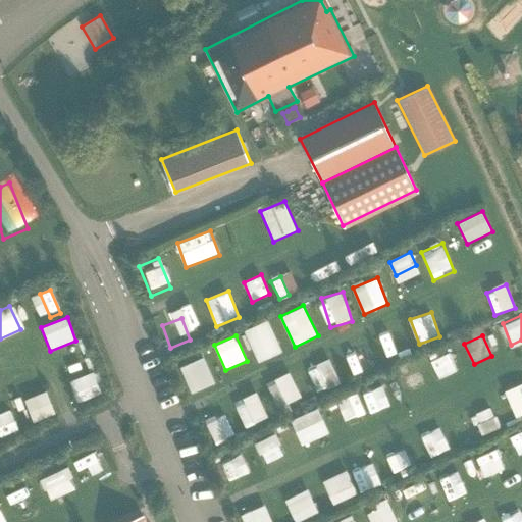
[(439,372),(455,366),(450,354),(434,360),(439,372)]
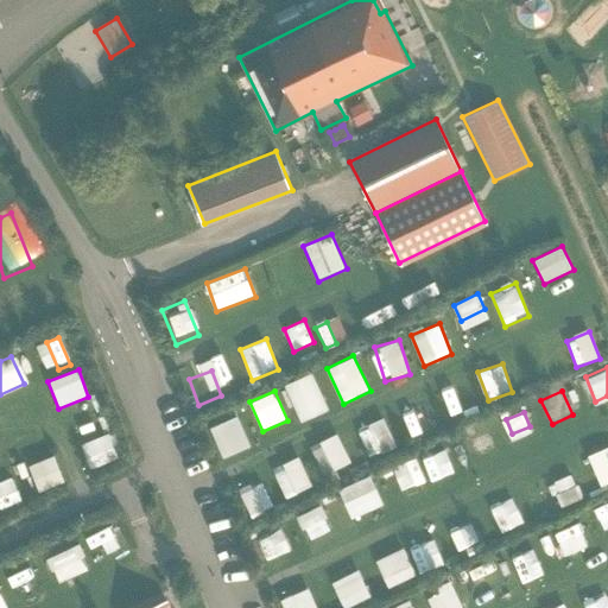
[(220,456),(248,450),(241,416),(213,423),(220,456)]
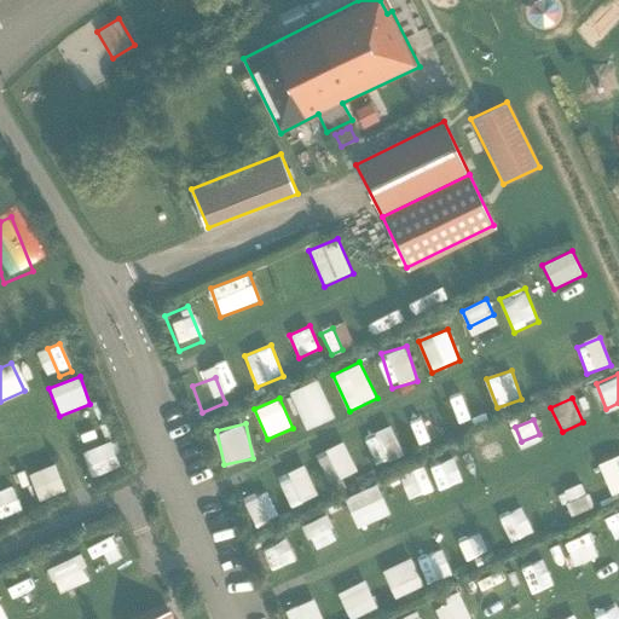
[(392,424),(364,435),(375,462),(403,451),(392,424)]
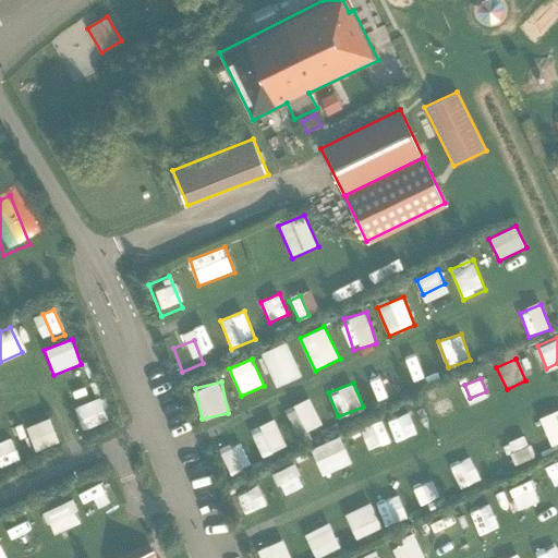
[(425,397),(435,420),(456,411),(446,388),(425,397)]
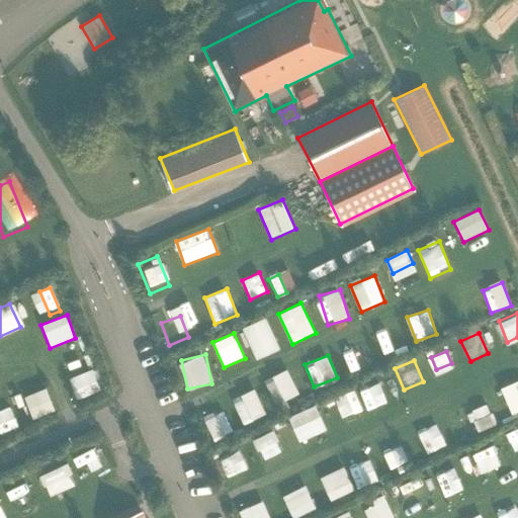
[(288,368),(265,378),(276,404),(299,393),(288,368)]
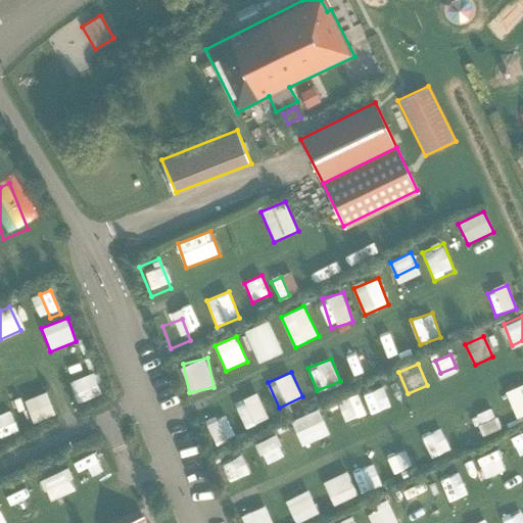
[(93,375),(69,383),(78,406),(101,397),(93,375)]
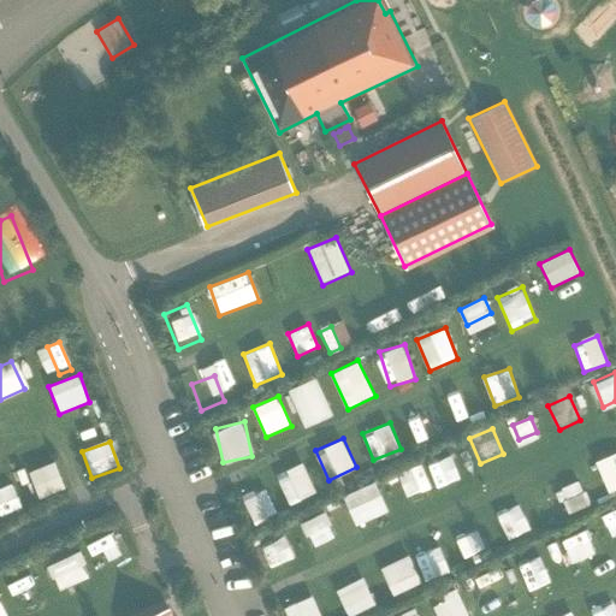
[(450,450),(425,462),(437,486),(461,475),(450,450)]
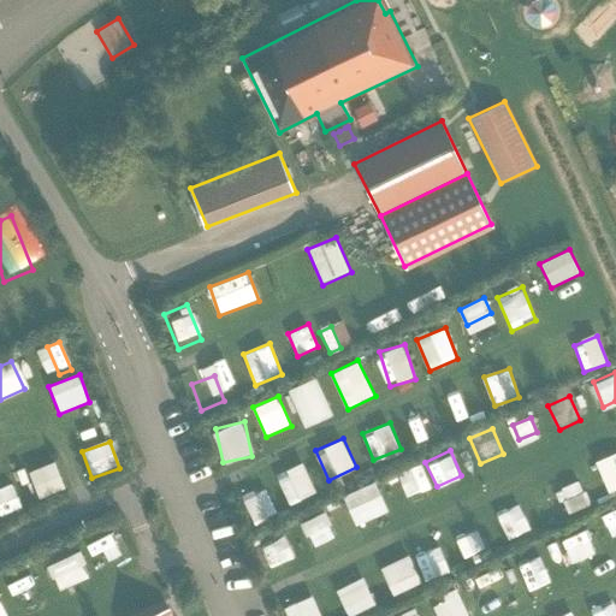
[(303,460),(278,471),(292,502),(318,491),(303,460)]
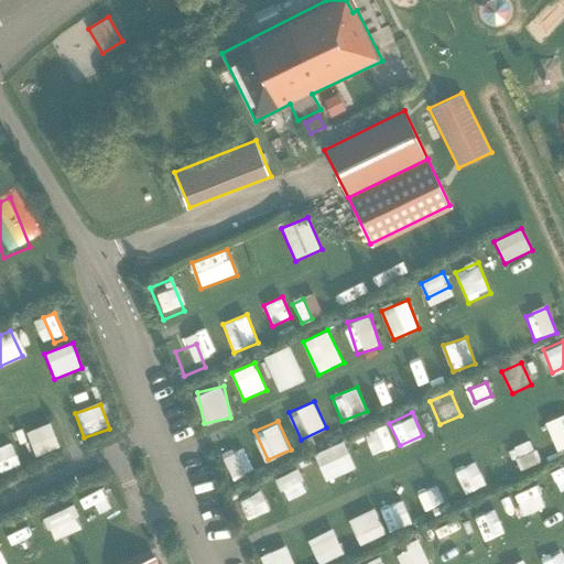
[(28,429),(34,453),(58,447),(53,422),(28,429)]
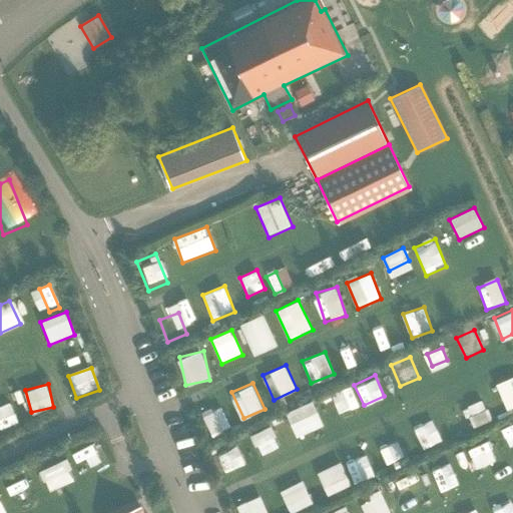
[(330,396),(341,420),(359,411),(348,388),(330,396)]
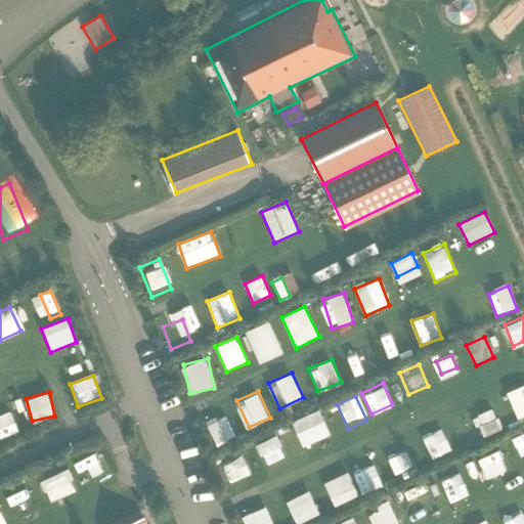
[(498,409),(506,423),(523,412),(523,411),(517,399),(498,409)]
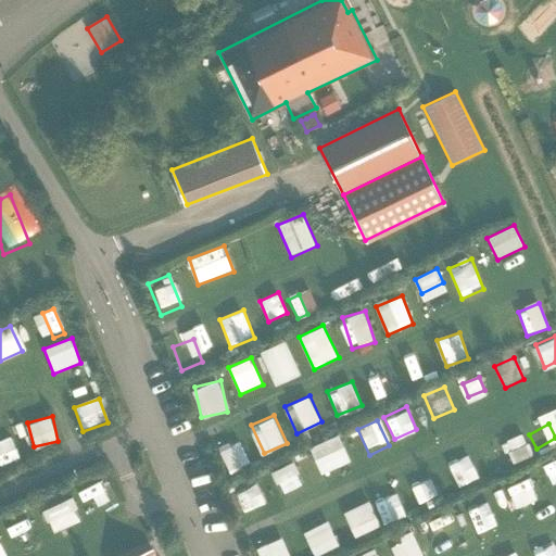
[(310,445),(323,472),(352,459),(339,432),(310,445)]
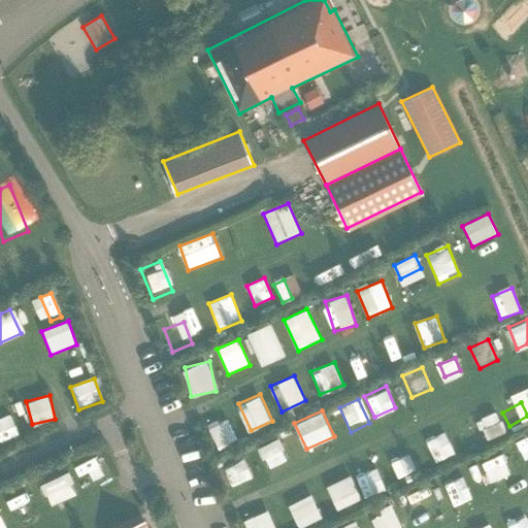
[(477,420),(483,438),(504,433),(499,414),(477,420)]
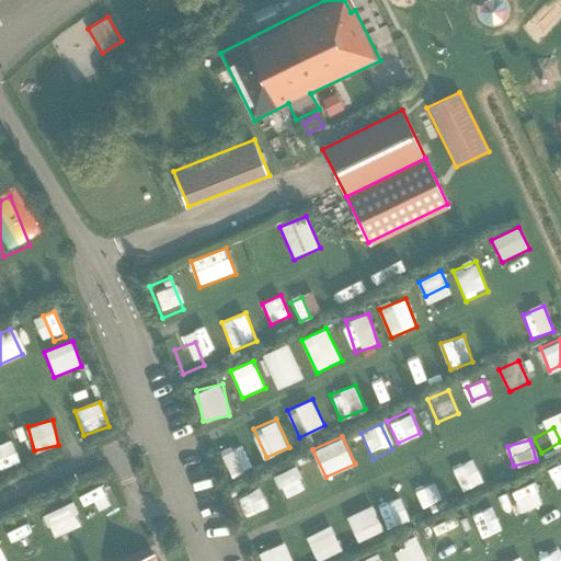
[(0,471),(22,461),(13,441),(0,445),(0,471)]
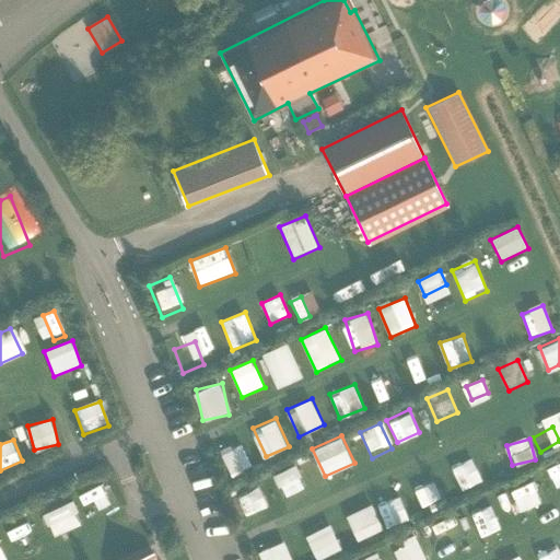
[(232,470),(251,462),(243,444),(223,453),(232,470)]
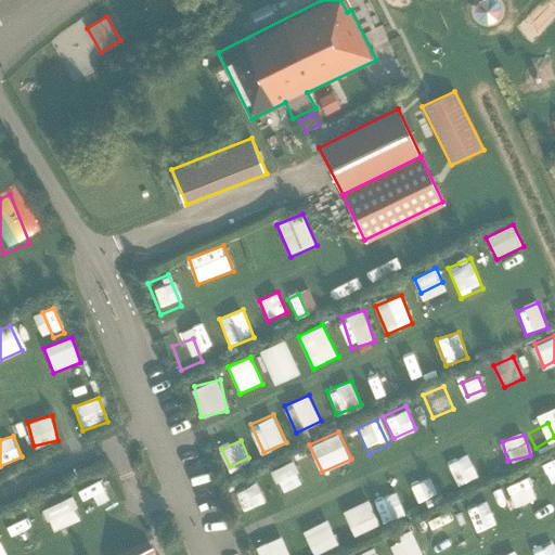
[(456,481),(476,473),(467,454),(448,463),(456,481)]
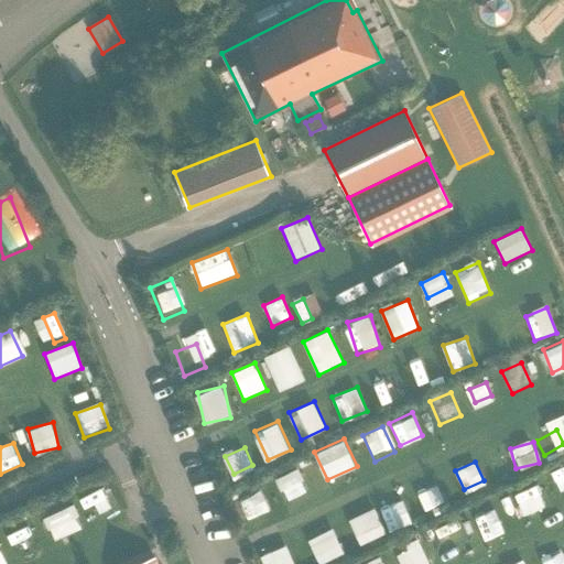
[(286,499),(307,489),(297,467),(277,477),(286,499)]
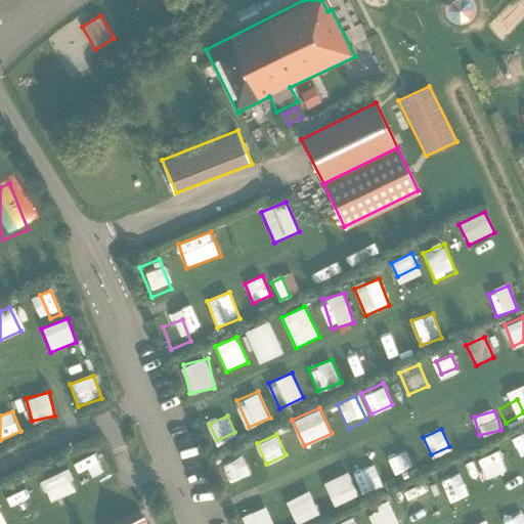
[(397,476),(406,471),(396,451),(387,456),(397,476)]
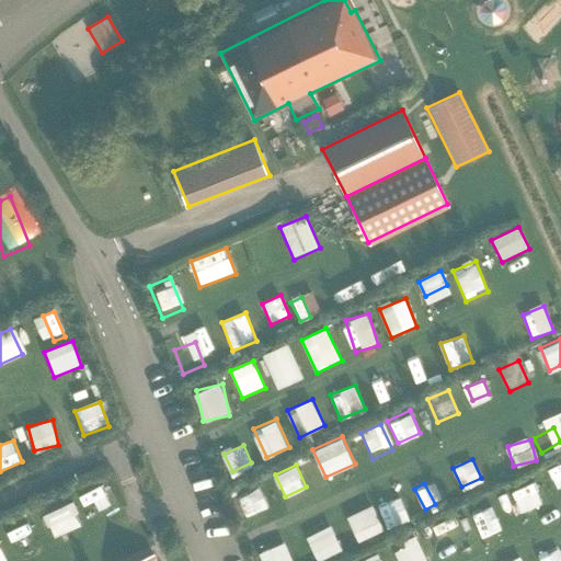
[(100,484),(79,494),(90,519),(111,510),(100,484)]
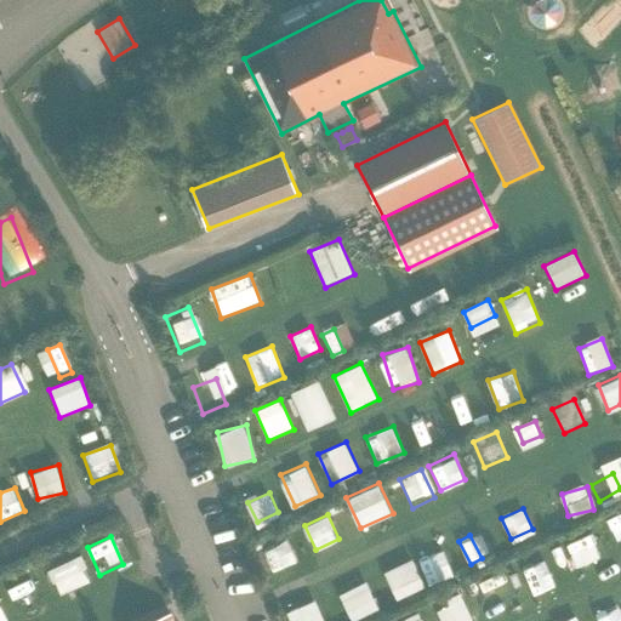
[(290,540),(265,547),(273,574),(298,567),(290,540)]
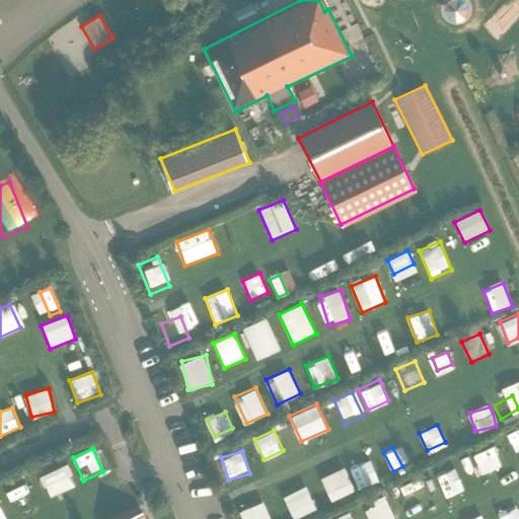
[(483,480),(502,472),(493,451),(474,459),(483,480)]
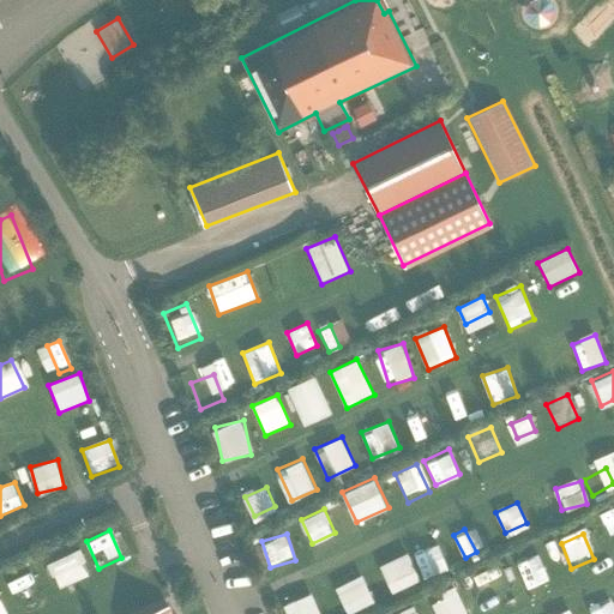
[(512,548),(522,578),(546,571),(536,541),(512,548)]
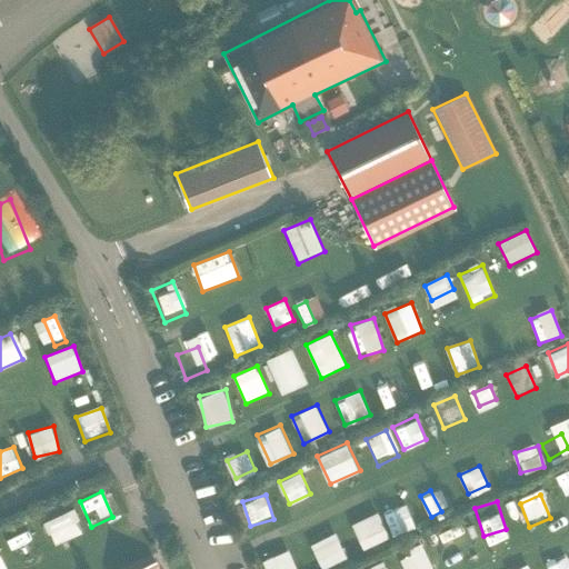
[(393,533),(415,525),(405,502),(383,511),(393,533)]
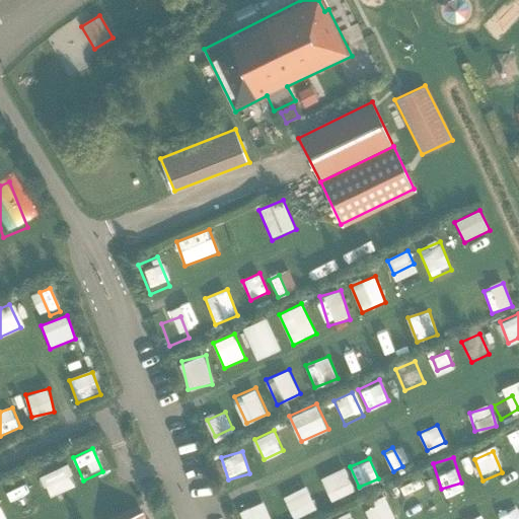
[(51,499),(76,487),(66,463),(40,475),(51,499)]
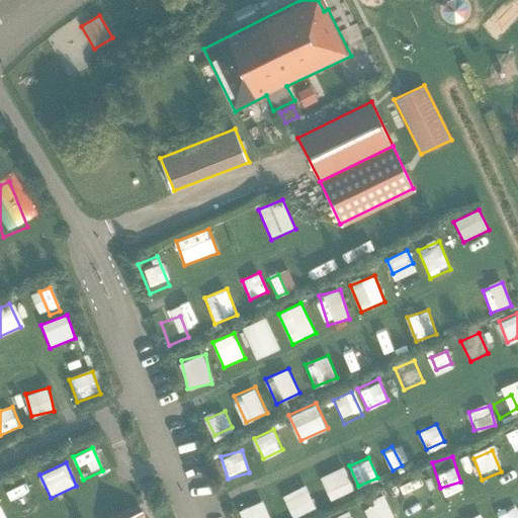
[(321,476),(331,497),(354,487),(344,464),(321,476)]
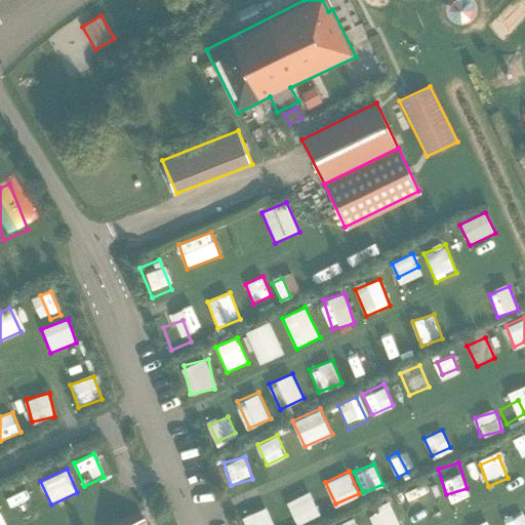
[(4,494),(13,520),(34,513),(26,487),(4,494)]
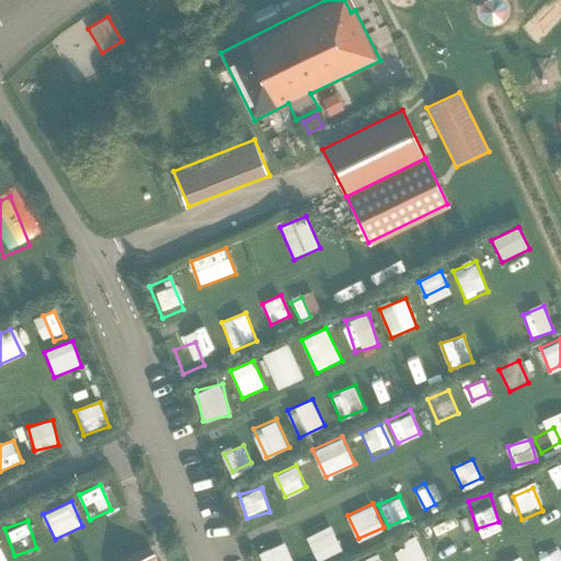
[(331,522),(306,535),(318,559),(343,547),(331,522)]
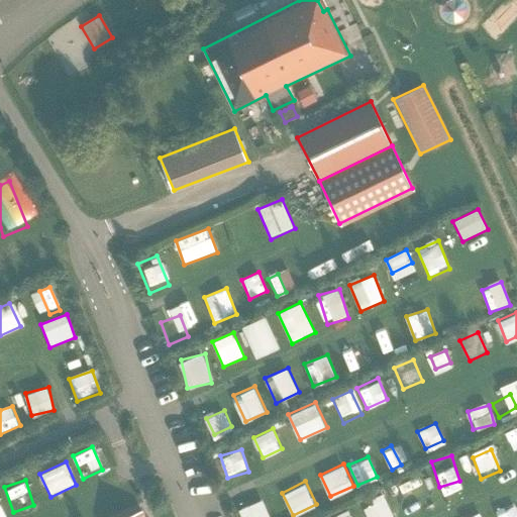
[(394,516),(385,496),(364,505),(369,516),(394,516)]
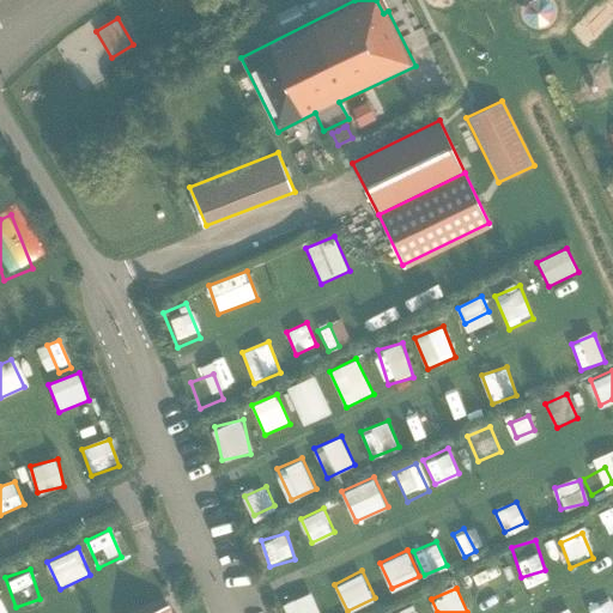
[(289,612),(320,612),(313,589),(285,599),(289,612)]
